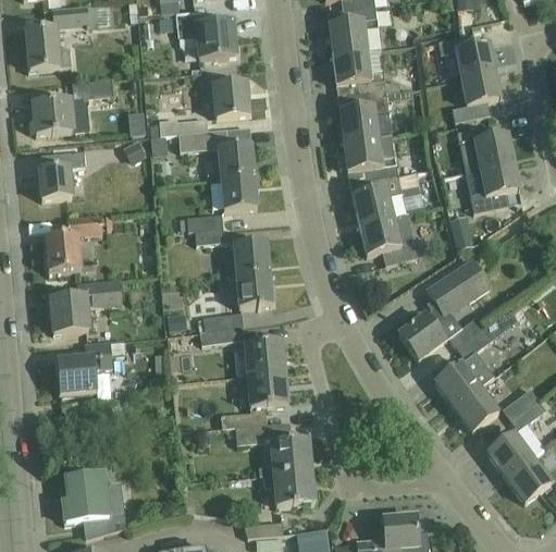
[(325,0),(325,1),(336,0),(346,0),(347,12),(375,9),(375,4),(374,0),(325,0)]
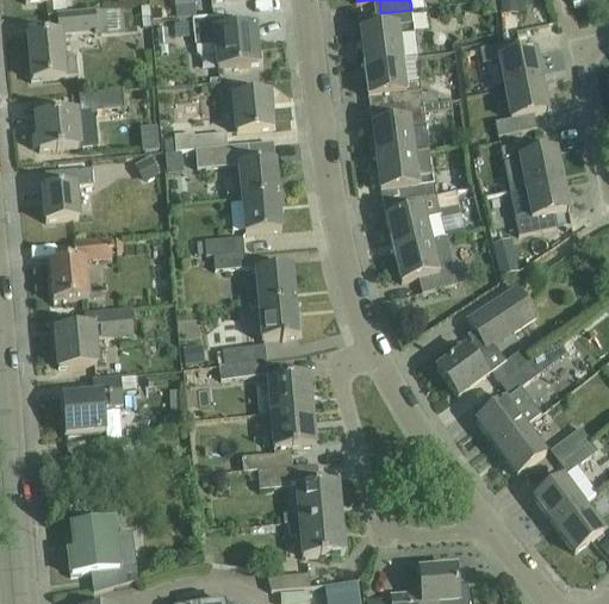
[(483,0),(484,12),(497,11),(496,0),(483,0)]
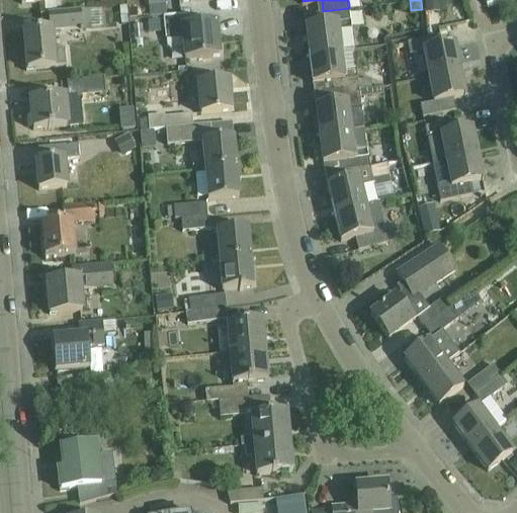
[(425,0),(426,10),(439,9),(438,0),(425,0)]
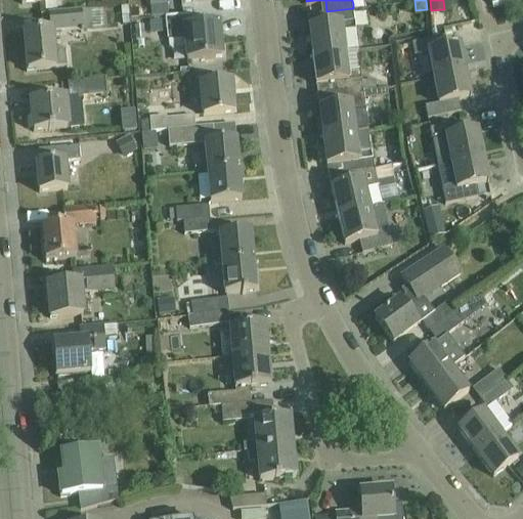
[(90,7),(82,8),(42,12),(43,29),(25,31),(28,68),(67,65),(66,45),(54,47),(52,26),(83,23),(84,29),(92,28),(90,7)]
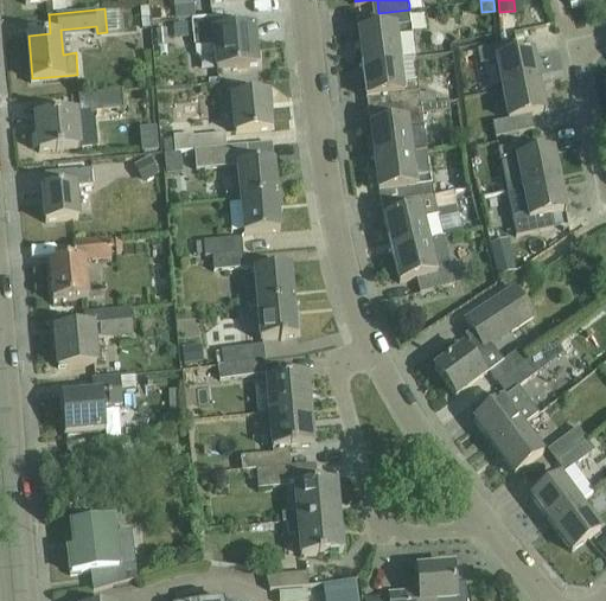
[(381,26),(358,29),(362,63),(401,57),(415,56),(413,33),(409,10),(378,13),(381,26)]
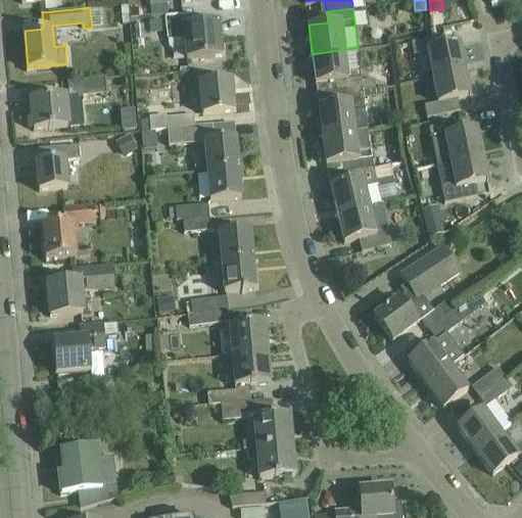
[(191,11),(165,13),(168,36),(169,41),(173,46),(186,45),(187,57),(222,54),(219,20),(192,24),(191,11)]
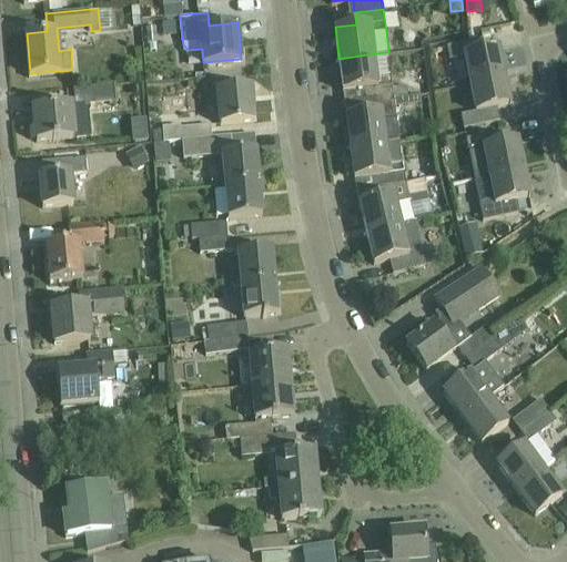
[(157,24),(147,26),(148,39),(157,38),(157,24)]
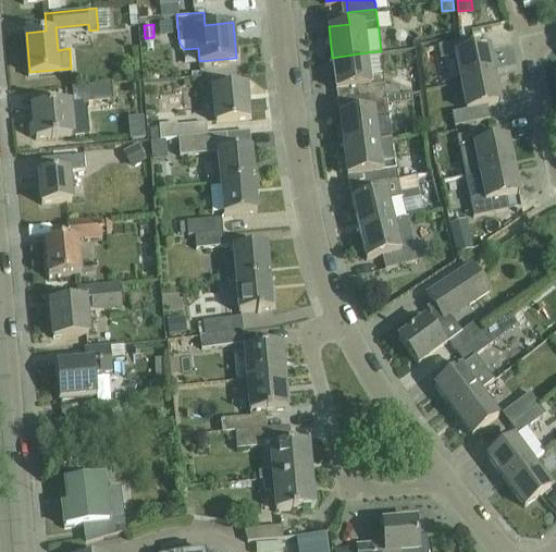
[(461,80),(495,73),(493,64),(496,64),(492,44),(477,47),(474,36),(440,43),(442,56),(456,53),(461,80)]
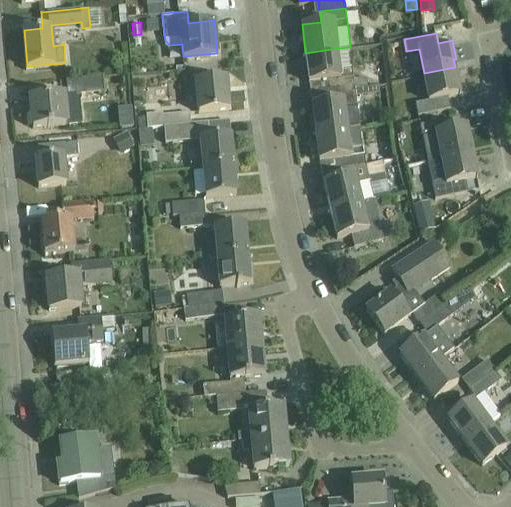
[(338,48),(305,53),(309,81),(325,79),(326,90),(355,87),(368,85),(367,75),(354,77),(352,67),(340,69),(338,48)]
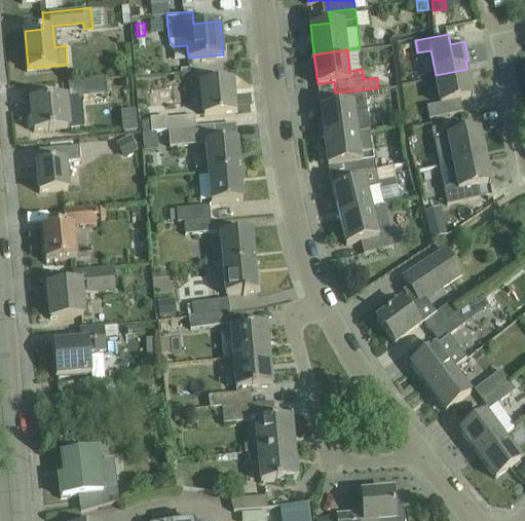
[(467,69),(436,75),(441,102),(427,104),(429,115),(463,109),(461,98),(475,95),(472,76),(469,76),(467,69)]
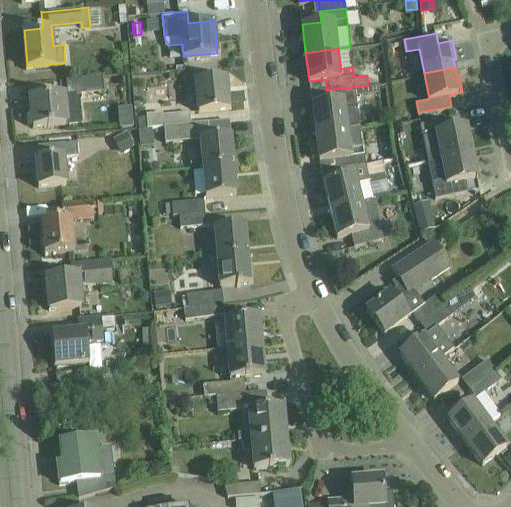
[(103,73),(67,77),(68,93),(104,89),(103,77),(103,73)]
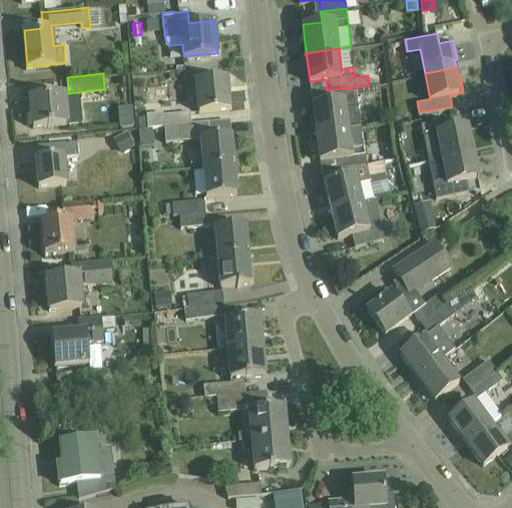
[(200,110),(230,107),(227,77),(187,81),(188,95),(198,94),(200,110)]
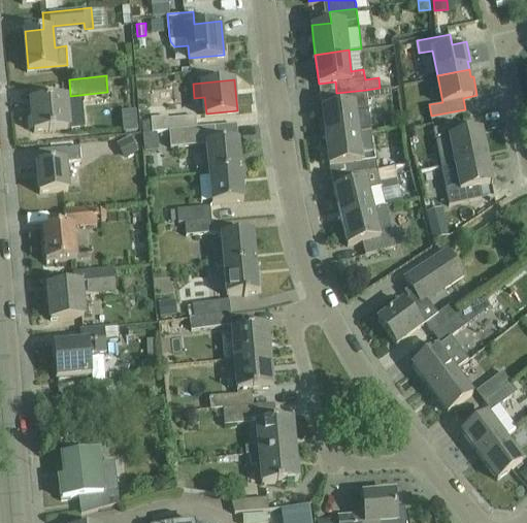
[(338,105),(322,107),(326,135),(359,131),(371,130),(366,90),(336,93),(338,105)]
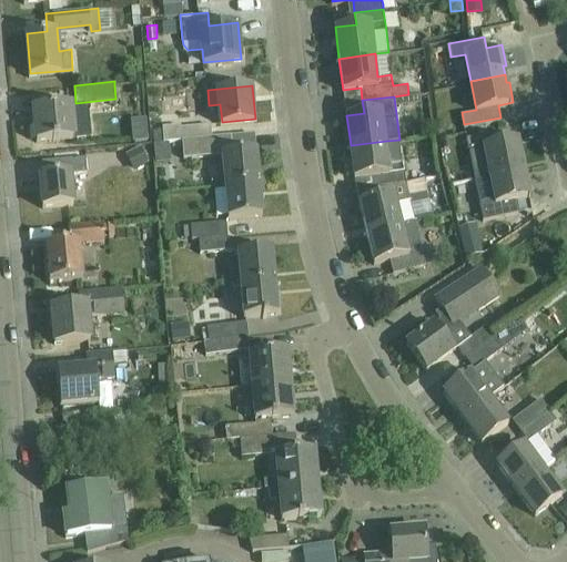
[(37,140),(74,135),(71,102),(33,105),(37,140)]
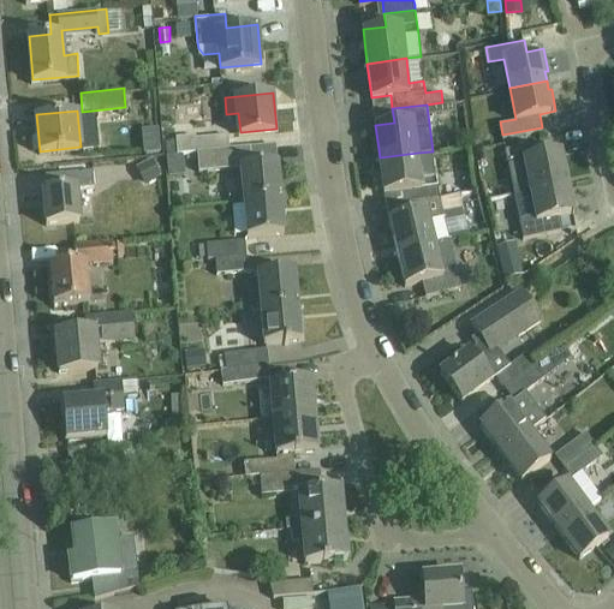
[(230,147),(230,145),(228,132),(196,136),(196,133),(176,135),(176,138),(164,139),(165,153),(197,149),(197,150),(198,150),(230,147)]
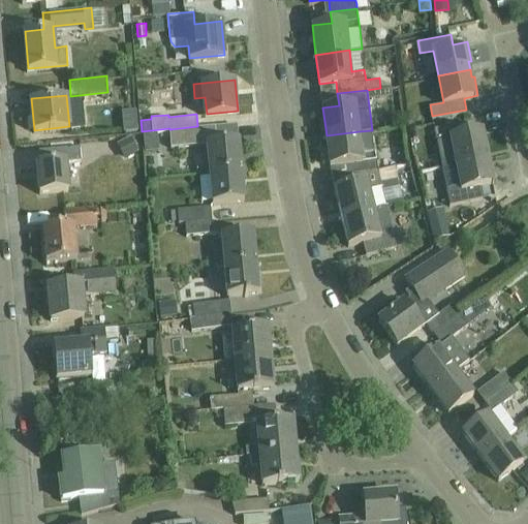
[(468,119),(434,126),(437,141),(442,164),(456,162),(488,155),(486,147),(488,147),(485,128),(470,131),(468,119)]
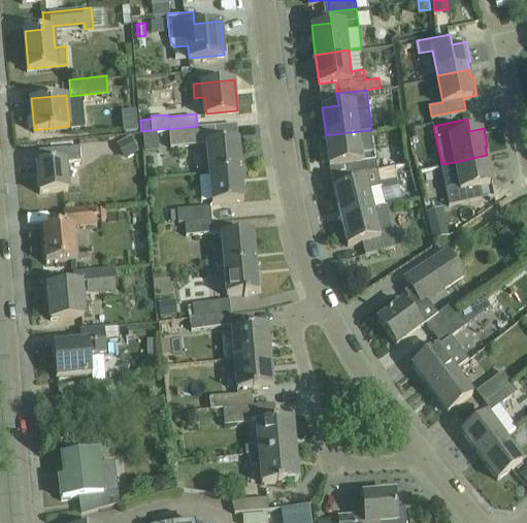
[(197,126),(170,129),(172,145),(207,141),(209,170),(241,167),(239,137),(216,139),(215,124),(197,125),(197,126)]
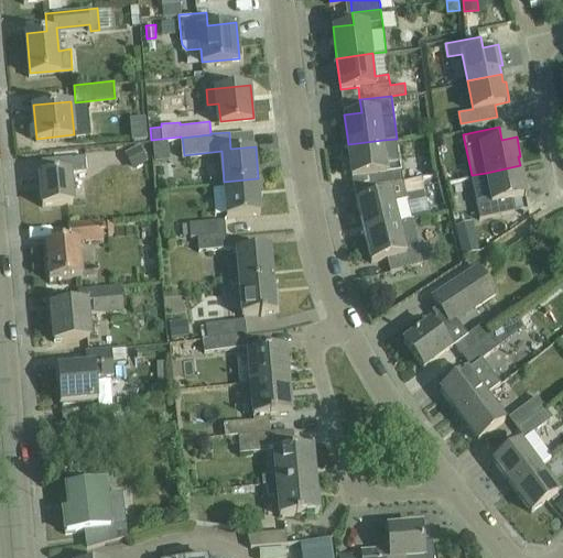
[(383,140),(348,144),(352,175),(353,176),(369,173),(371,184),(376,183),(403,178),(400,161),(397,139),(383,140)]
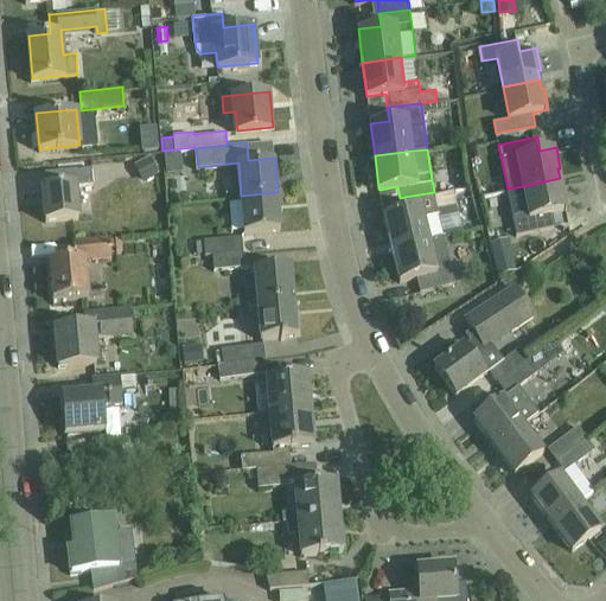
[(179,151),(164,152),(166,171),(182,170),(179,151)]
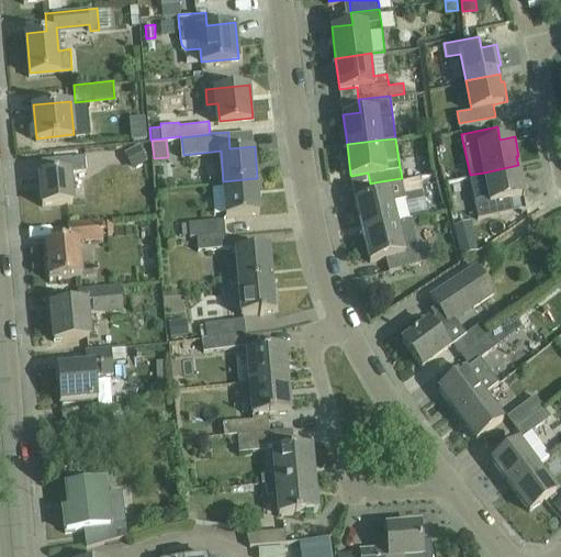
[(126,152),(132,166),(146,158),(141,145),(126,152)]
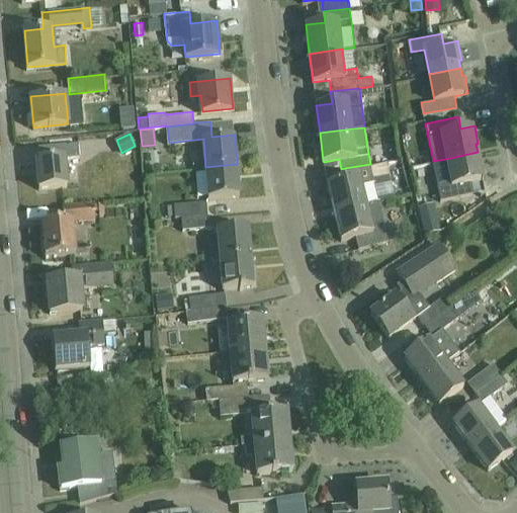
[(78,142),(68,143),(37,146),(38,158),(36,159),(38,187),(66,185),(64,158),(80,156),(78,142)]
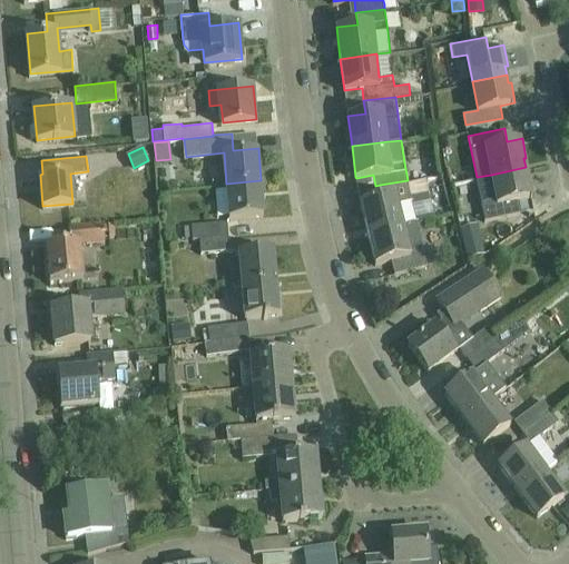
[(491,175),(477,177),(482,206),(484,219),(521,211),(518,198),(533,196),(530,176),(528,176),(526,167),(491,175)]
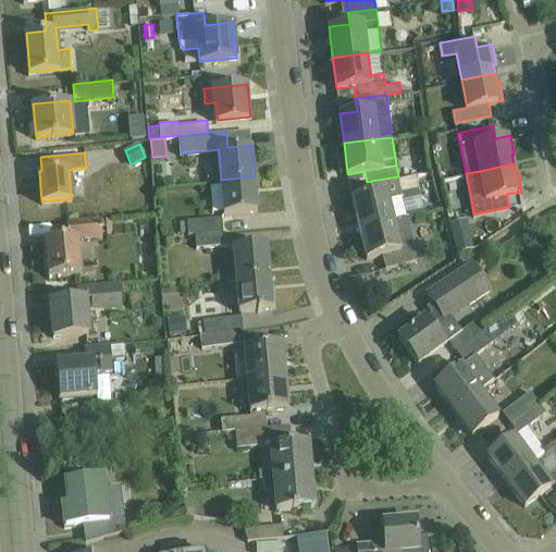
[(367,182),(350,185),(353,198),(360,228),(406,216),(402,195),(400,191),(419,186),(416,172),(398,176),(371,181),(367,182)]
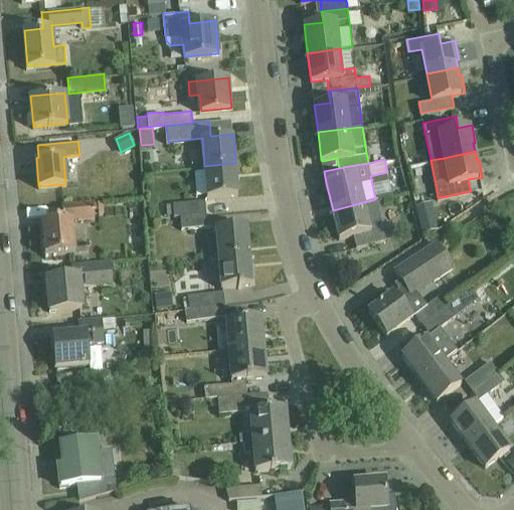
[(237,192),(235,163),(204,166),(206,195),(237,192)]
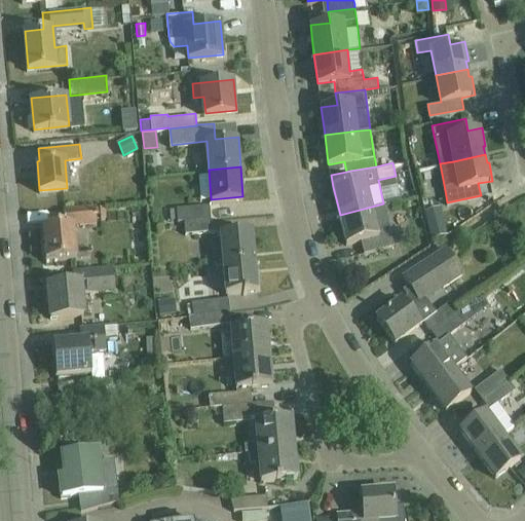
[(184,219),(204,217),(203,203),(176,206),(177,207),(177,217),(178,220),(184,219)]
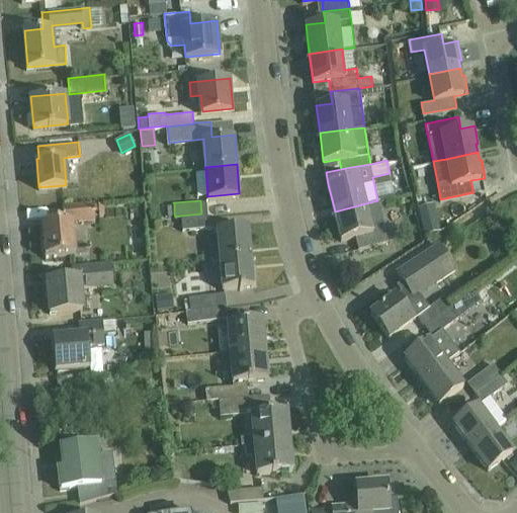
[(389,240),(377,200),(335,211),(341,238),(360,234),(363,246),(389,240)]
